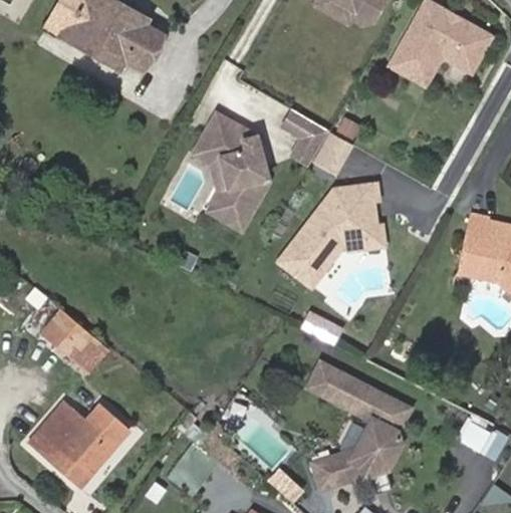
[(144,22),(147,16),(116,0),(57,0),(44,25),(118,66),(123,57),(145,69),(165,33),(144,22)]
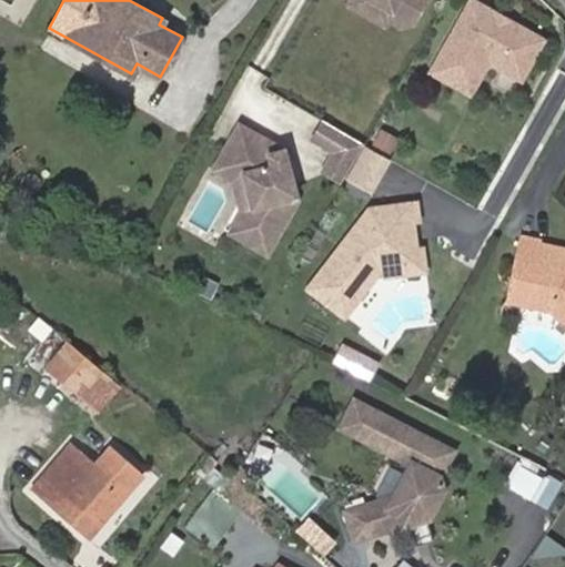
[(354,0),(351,7),(381,24),(385,19),(389,11),(370,0),(354,0)]
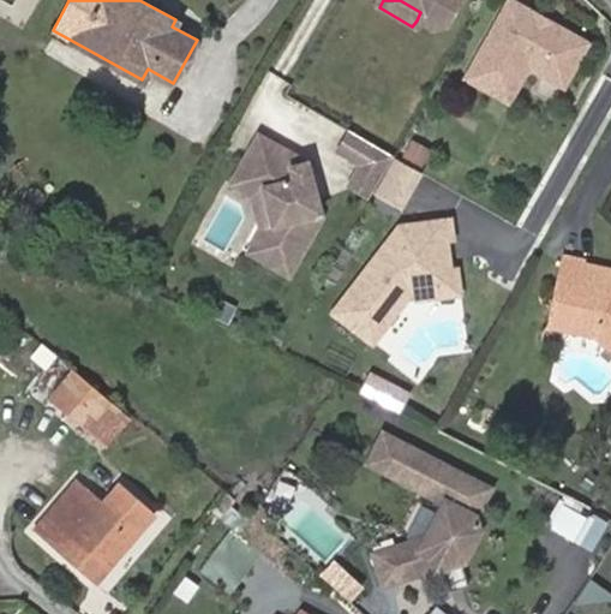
[(383,0),(400,0),(420,12),(417,21),(430,28),(444,24),(457,0),(383,0)]
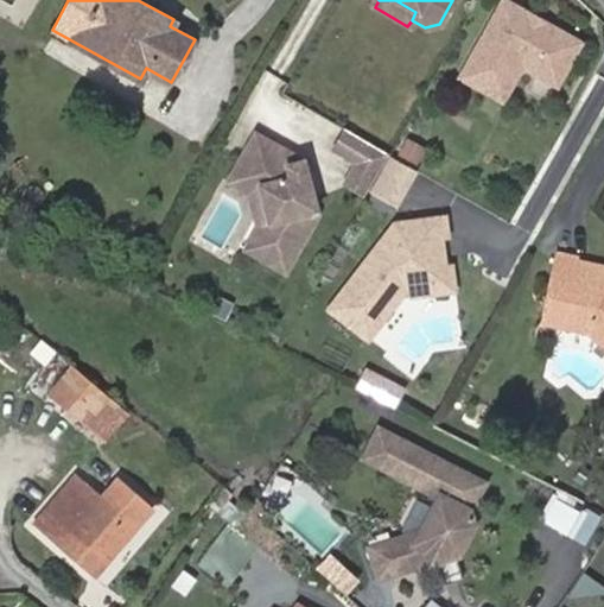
[(531,18),(503,1),(458,78),(501,103),(521,69),(555,89),(580,46),(545,26),(536,27),(527,23),(531,18)]
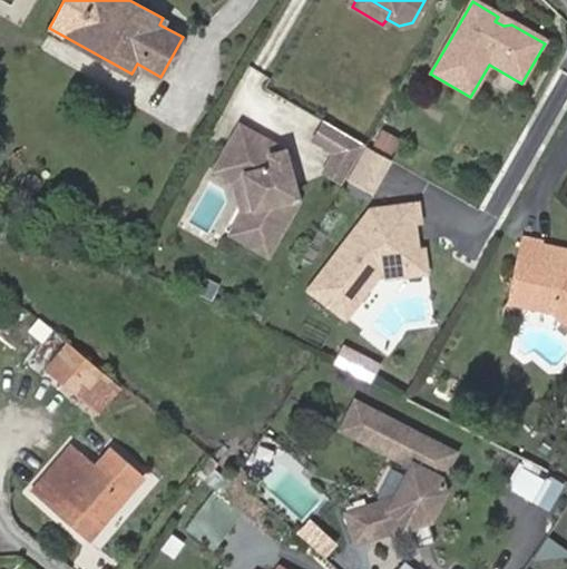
[(511,25),(498,17),(495,21),(504,26),(511,25)]
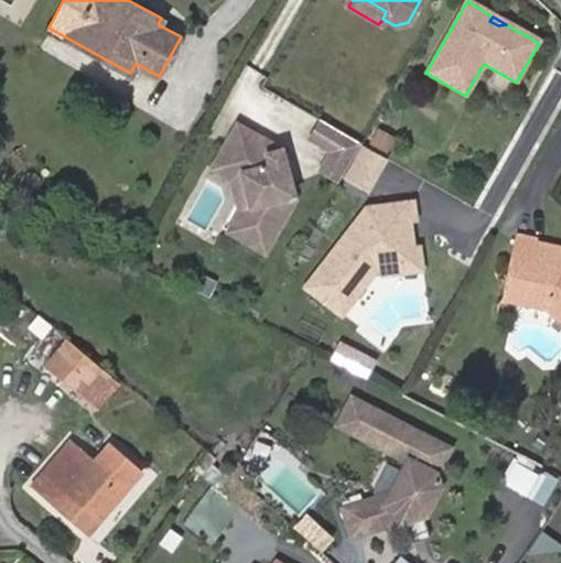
[(357,142),(320,121),(309,140),(327,151),(346,162),(357,142)]
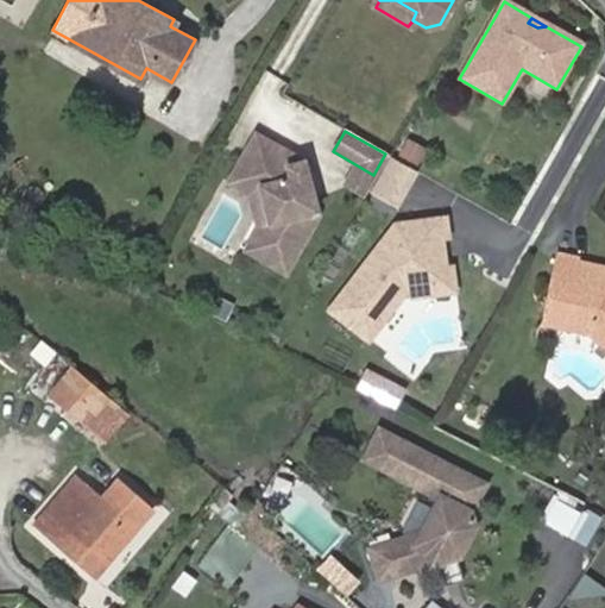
[(252,132),(238,158),(259,171),(262,183),(256,183),(262,225),(251,227),(239,249),(278,273),(312,214),(301,160),(285,164),(282,149),(252,132)]
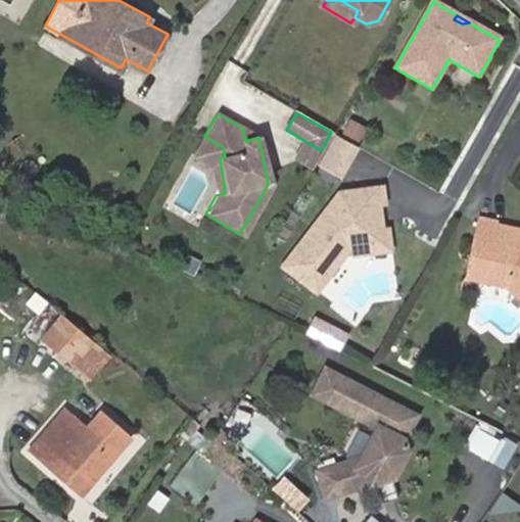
[(258,137),(242,128),(245,141),(258,137)]
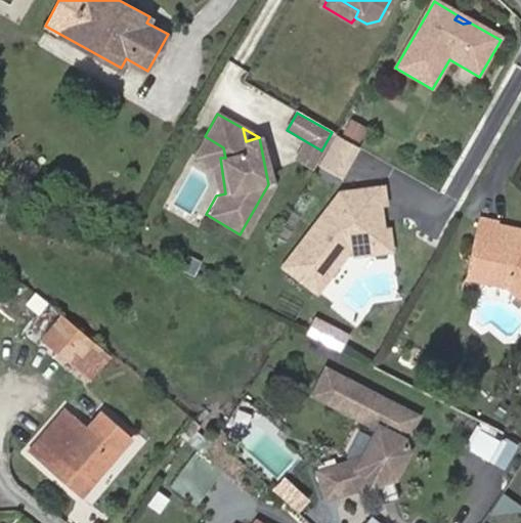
[(223,147),(205,136),(193,156),(212,166),(216,195),(225,193),(220,158),(225,158),(223,147)]
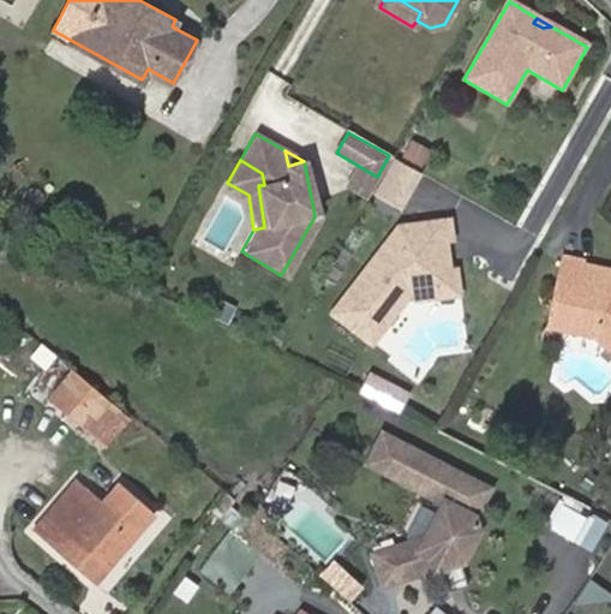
[(393,162),(375,192),(391,202),(409,172),(393,162)]
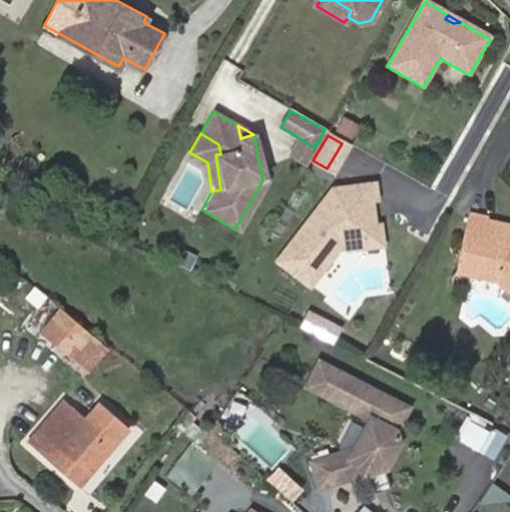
[(315,147),(298,137),(289,152),(307,162),(315,147)]
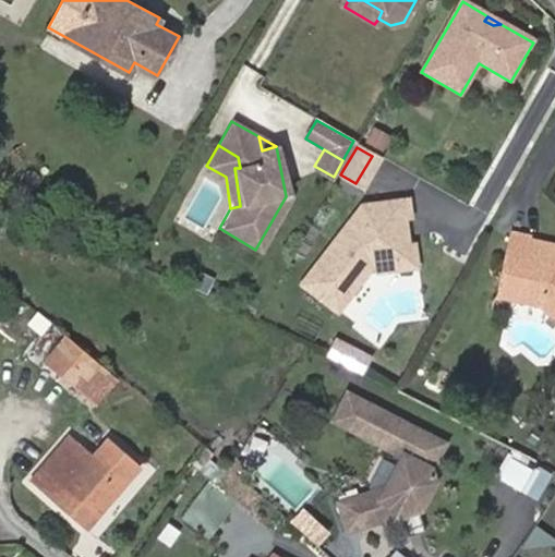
[(408,196),(361,202),(301,281),(338,310),(372,265),(378,264),(396,262),(407,244),(407,242),(406,231),(400,228),(399,215),(409,214),(408,196)]
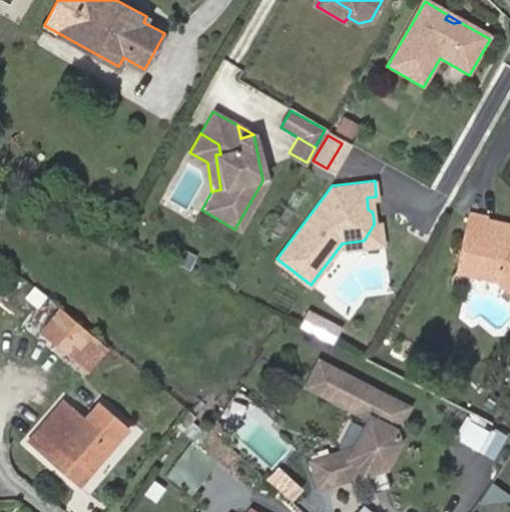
[(509,233),(482,227),(485,215),(469,212),(456,269),(497,280),(509,290),(509,233)]
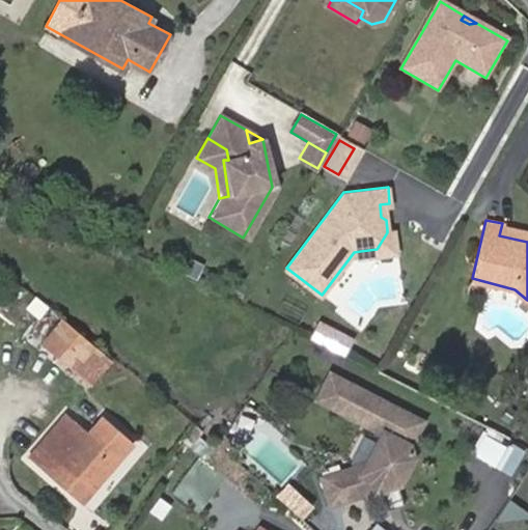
[(527,229),(502,223),(499,235),(527,242),(527,229)]
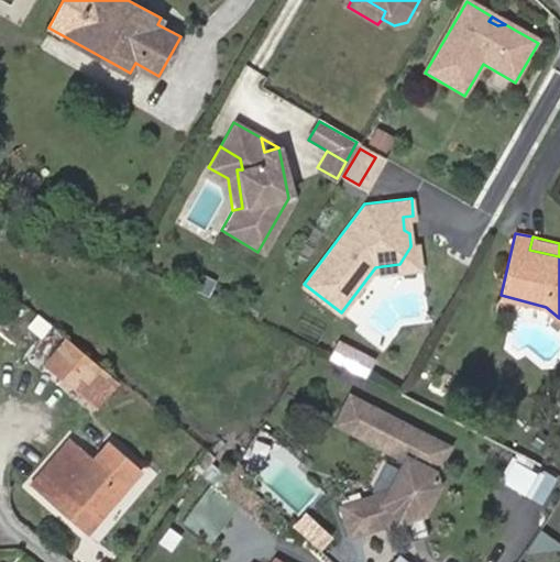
[(417,243),(410,244),(410,246),(399,264),(382,266),(382,272),(420,267),(417,243)]
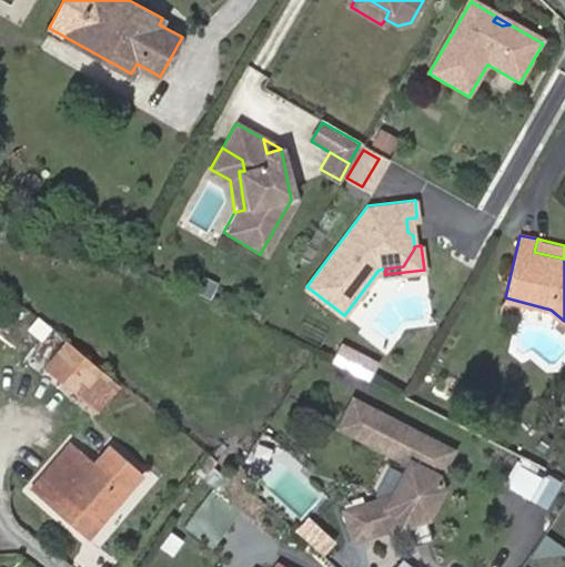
[(351,348),(338,342),(331,357),(343,363),(351,348)]
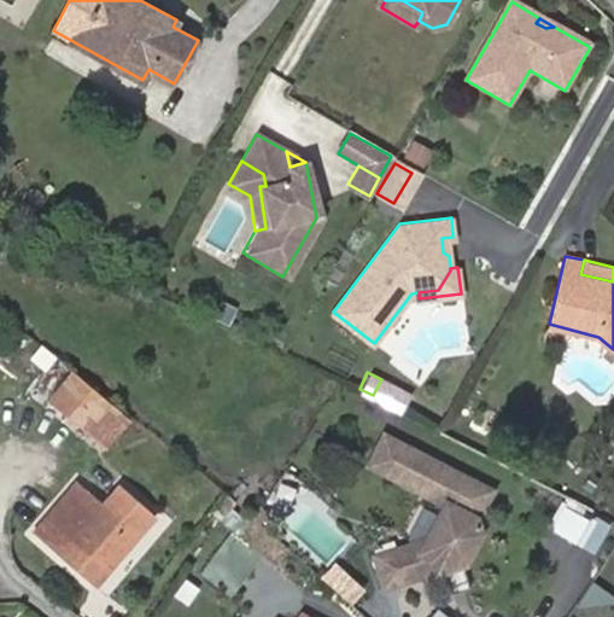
[(47,405),(86,435),(110,405),(70,374),(47,405)]
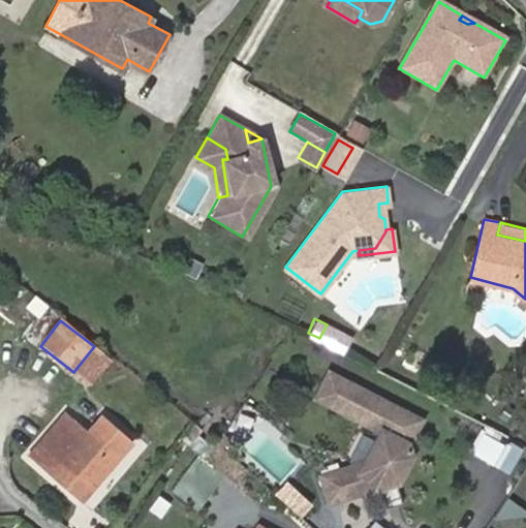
[(344,333),(327,324),(319,338),(337,346),(344,333)]
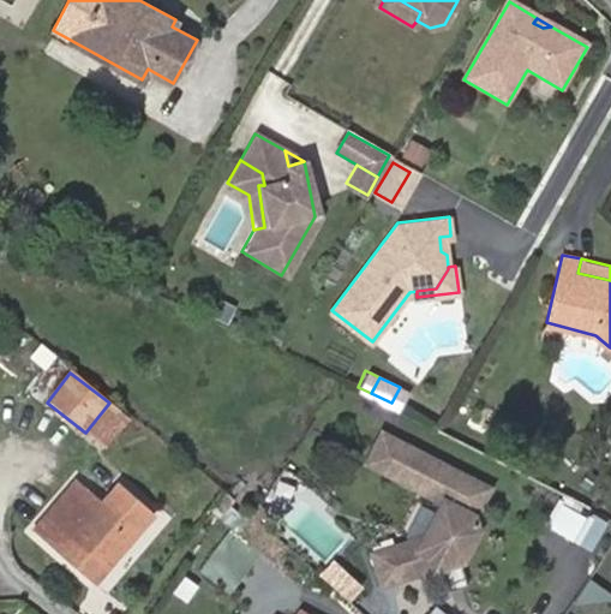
[(367,458),(443,496),(421,542),(411,537),(377,548),(385,578),(467,554),(479,528),(474,513),(489,484),(382,430),(367,458)]
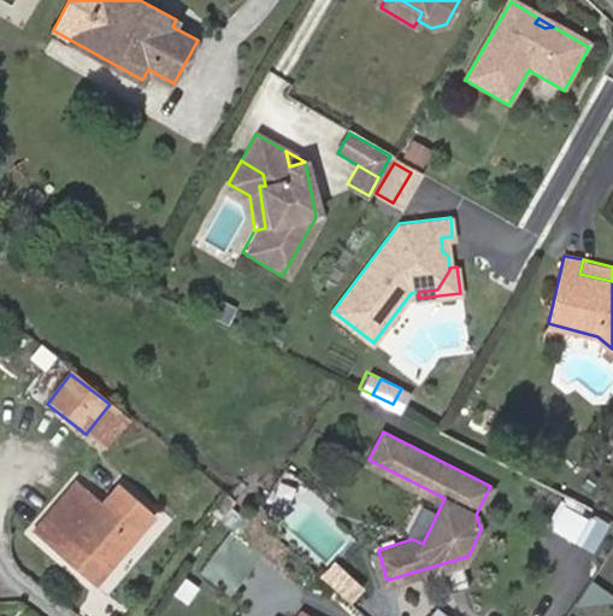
[(71,484),(33,528),(94,585),(153,512),(118,482),(96,508),(71,484)]
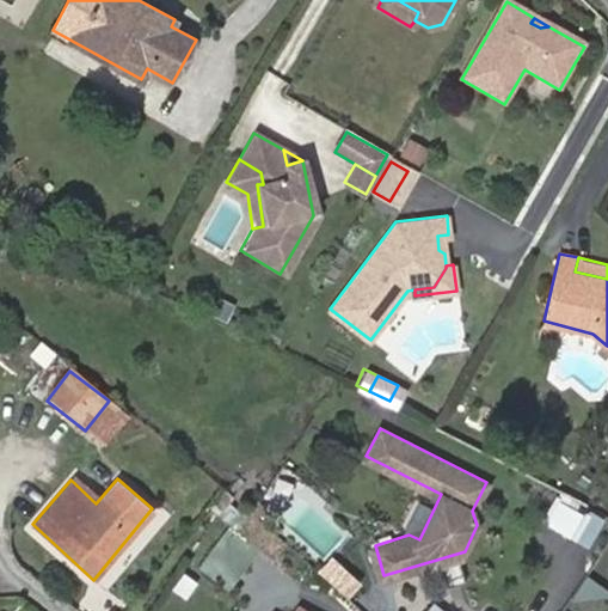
[(560,490),(544,518),(589,543),(605,514),(560,490)]
